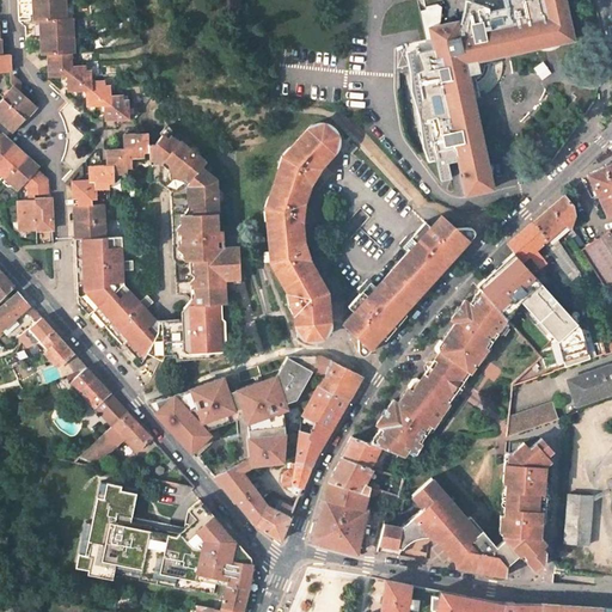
[(17,0),(18,8),(18,17),(29,16),(34,16),(31,0),(17,0)]
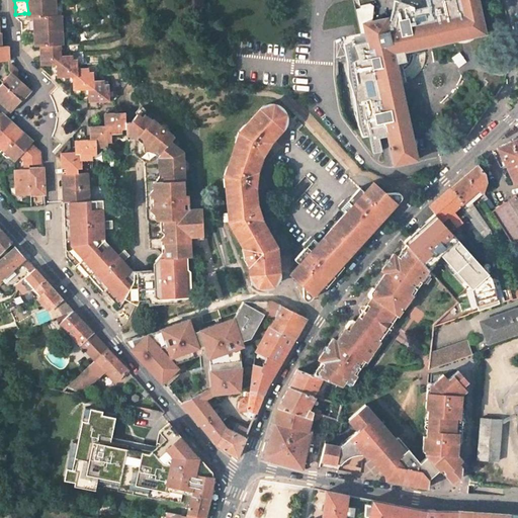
[(26,0),(28,13),(28,17),(32,17),(33,37),(34,40),(34,47),(39,46),(40,54),(40,65),(57,65),(57,70),(57,78),(73,77),(73,83),(73,90),(88,89),(89,95),(89,102),(109,100),(108,84),(104,85),(104,80),(94,80),(93,72),(89,72),(89,68),(78,68),(77,60),(73,60),(73,55),(62,56),(61,48),(57,48),(57,45),(61,45),(63,45),(61,14),(56,14),(55,0),(26,0)]
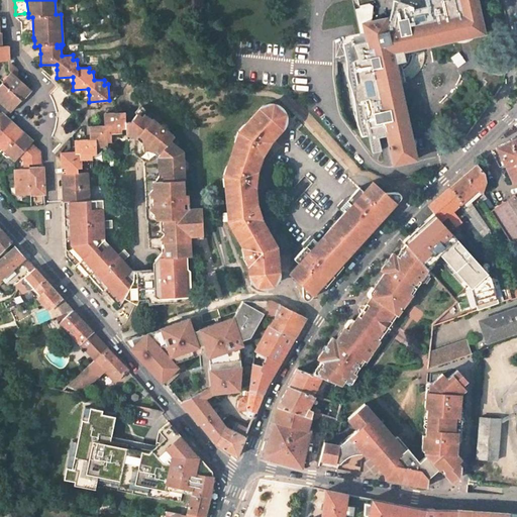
[(416,160),(393,54),(484,33),(477,0),(457,0),(460,12),(388,28),(387,23),(386,17),(372,20),(363,23),(375,79),(386,133),(393,165),(413,160),(416,160)]
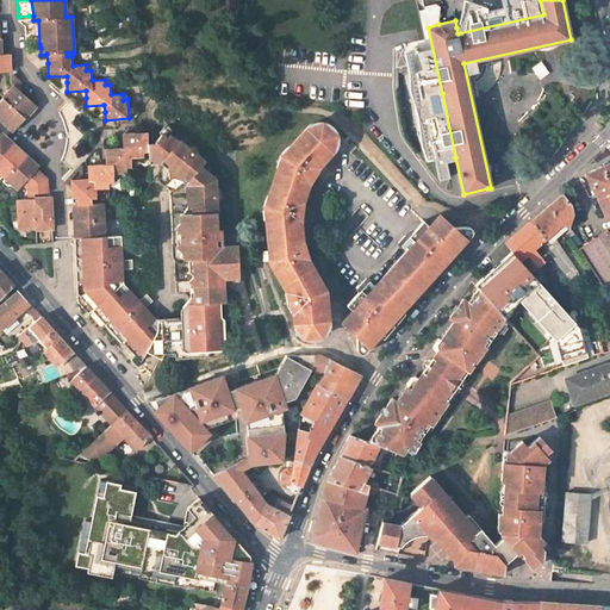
[(543,14),(540,0),(464,0),(464,6),(459,18),(461,20),(459,25),(456,27),(458,33),(543,14)]
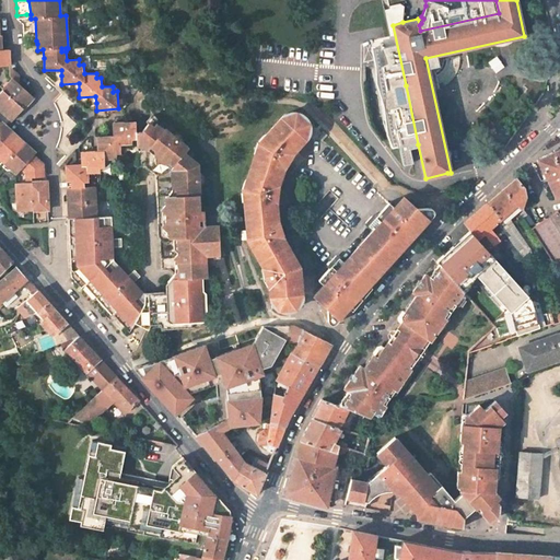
[(418,144),(393,25),(403,22),(404,6),(400,3),(389,6),(389,8),(383,10),(389,37),(372,41),(375,65),(376,80),(384,104),(386,129),(392,146),(398,146),(403,164),(412,162),(409,147),(418,144)]
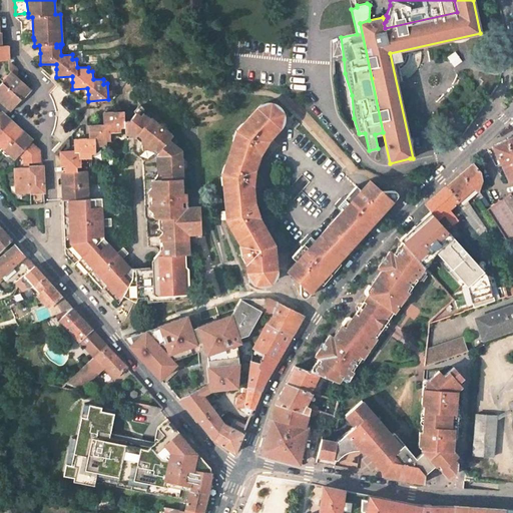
[(25,35),(29,35),(33,37),(32,17),(28,17),(28,13),(24,13),(24,16),(15,17),(21,22),(21,28),(22,41),(26,41),(25,35)]
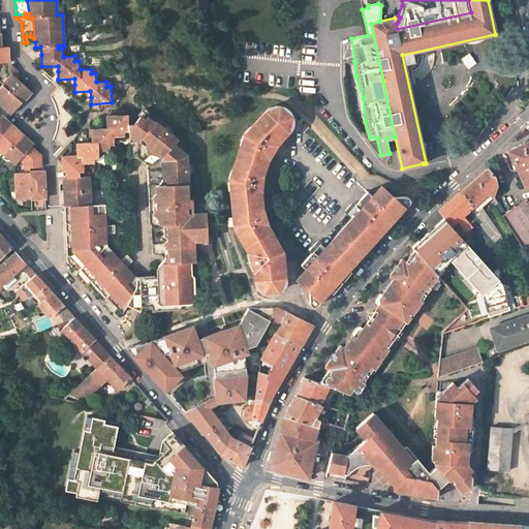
[(8,47),(1,48),(1,43),(0,29),(0,62),(9,62),(9,58),(8,47)]
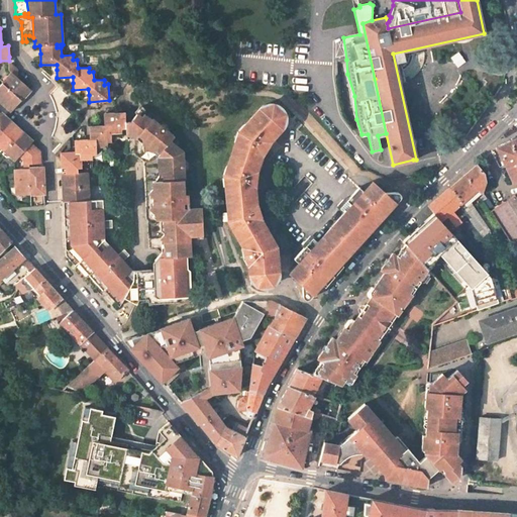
[(26,96),(31,90),(12,72),(0,85),(0,101),(11,112),(16,105),(26,96)]
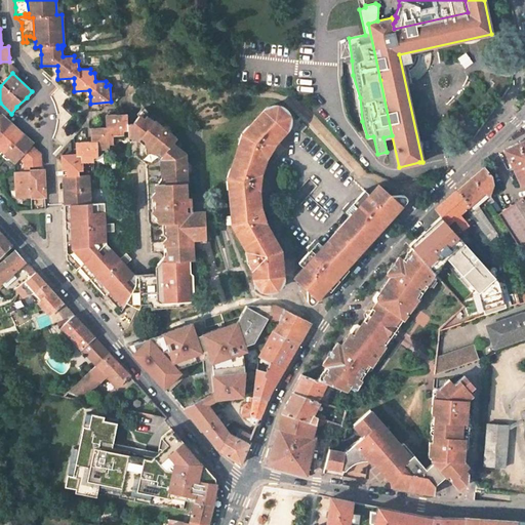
[(69,97),(58,88),(50,96),(54,104),(55,107),(55,109),(57,117),(56,125),(55,131),(52,138),(61,146),(70,135),(62,127),(72,116),(61,106),(69,97)]
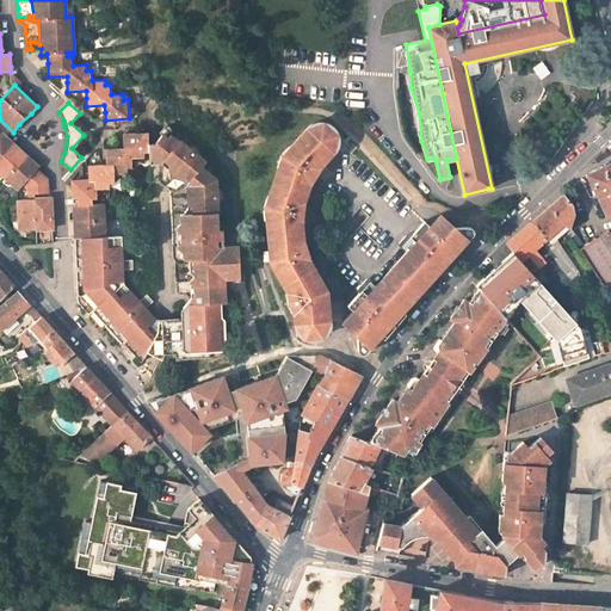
[(99,133),(80,113),(71,123),(84,135),(72,148),(81,158),(100,136),(98,134),(99,133)]
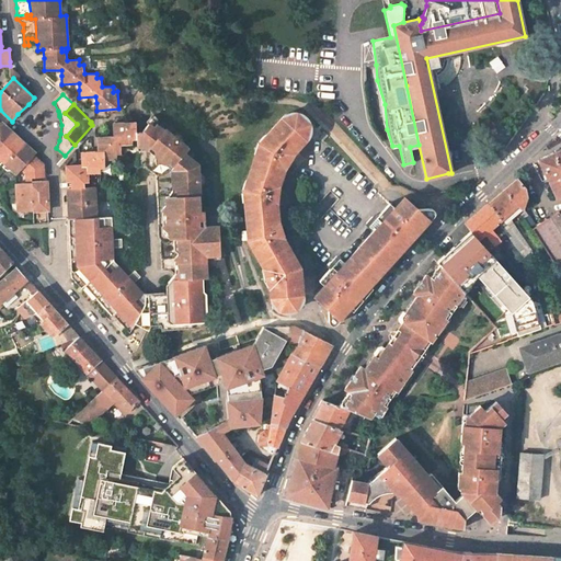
[(273,195),(283,158),(307,133),(300,126),(296,123),(304,115),(300,113),(298,112),(296,111),(293,111),(288,115),(285,112),(263,135),(256,142),(247,171),(245,173),(242,179),(241,184),(247,224),(245,233),(247,243),(262,270),(267,287),(267,297),(270,304),(271,308),(273,307),(274,309),(276,310),(284,312),(288,311),(295,309),(292,286),(299,284),(298,275),(292,256),(278,226),(273,195)]
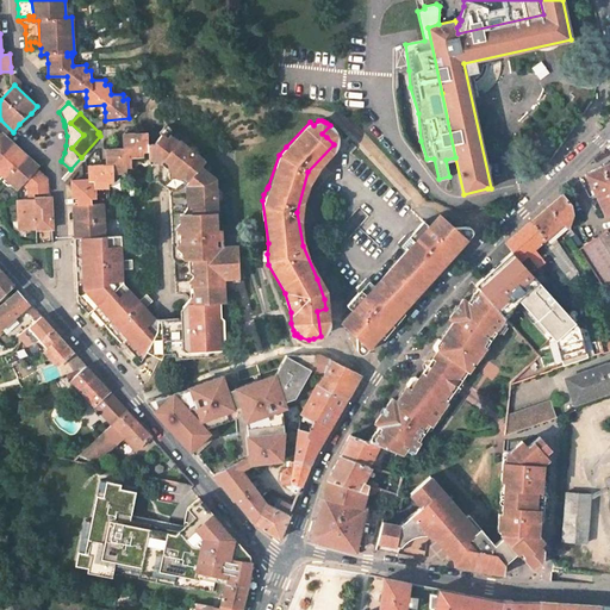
[(327,137),(334,129),(330,125),(322,134),(327,137)]
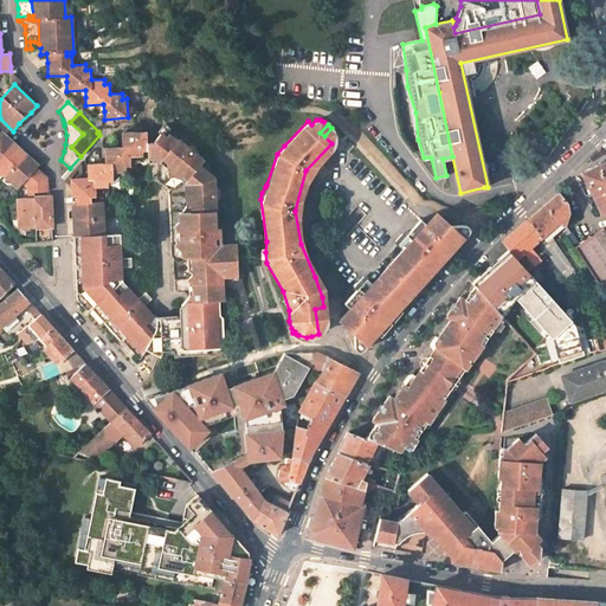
[(0,172),(18,188),(23,182),(28,187),(28,192),(47,191),(46,178),(42,173),(36,168),(39,165),(26,153),(8,137),(1,130),(0,131),(0,172)]
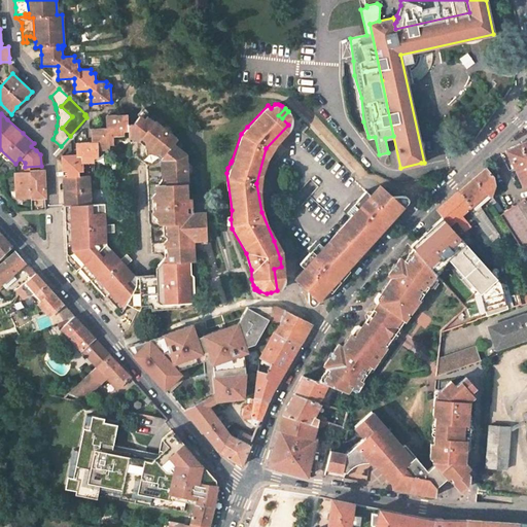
[(66,176),(63,176),(63,184),(64,196),(64,205),(91,204),(90,175),(79,175),(79,171),(83,171),(83,163),(94,163),(94,157),(98,157),(98,150),(109,149),(109,145),(114,145),(113,136),(124,135),(124,131),(129,131),(128,124),(128,114),(105,115),(106,121),(106,128),(91,129),(91,135),(91,142),(75,142),(75,148),(76,154),(62,155),(62,165),(62,170),(66,170),(66,176)]
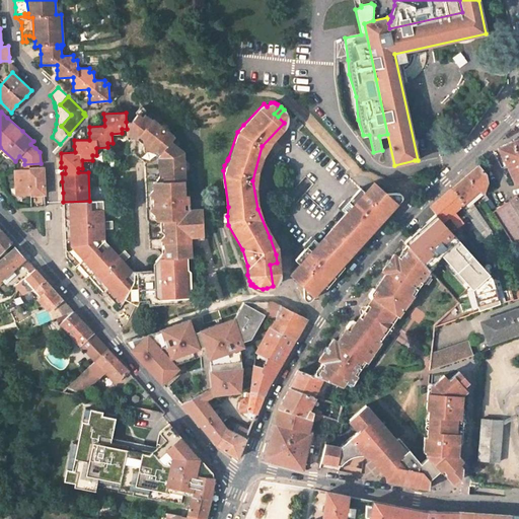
[(180,170),(179,160),(182,160),(184,158),(184,153),(181,151),(176,151),(167,145),(173,137),(173,134),(167,129),(163,134),(156,127),(159,123),(153,117),(148,118),(145,115),(142,116),(141,117),(137,115),(132,122),(126,122),(127,129),(128,155),(135,154),(146,162),(148,221),(150,220),(151,250),(166,249),(163,254),(167,258),(188,257),(191,257),(191,248),(186,244),(181,240),(191,232),(194,235),(204,235),(203,212),(199,212),(199,209),(183,209),(183,196),(184,196),(183,179),(187,179),(187,173),(183,170),(180,170)]
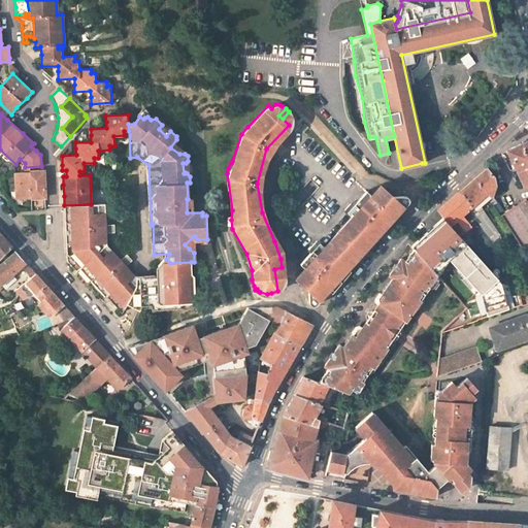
[(170,131),(162,125),(159,129),(166,136),(170,131)]
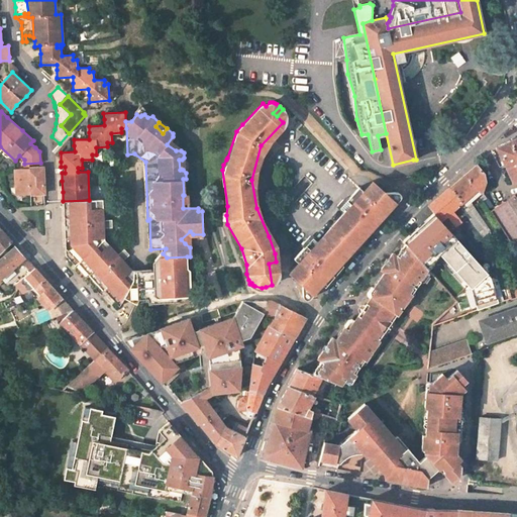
[(516,137),(512,140),(496,148),(512,182),(516,179),(516,137)]
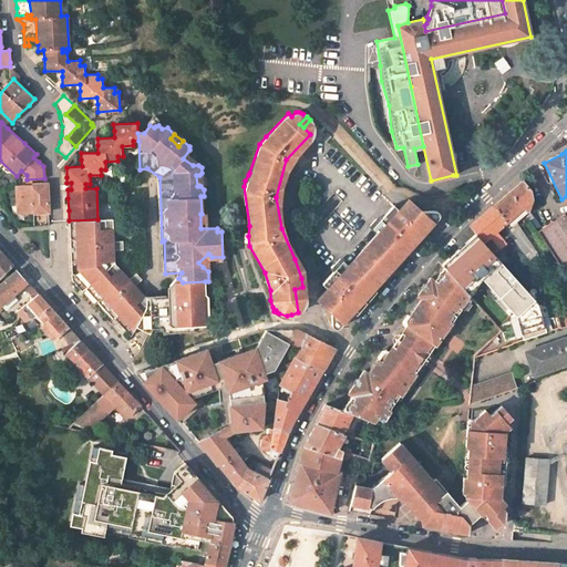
[(522,208),(526,212),(527,218),(528,220),(533,217),(529,212),(533,200),(532,189),(523,179),(509,191),(493,205),(506,223),(504,225),(518,243),(529,259),(538,254),(512,217),(522,208)]
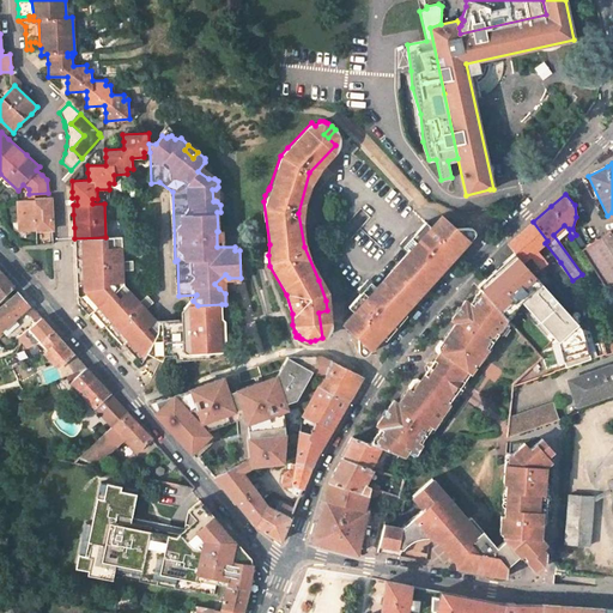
[(52,206),(52,198),(17,200),(19,231),(53,229),(53,222),(52,206)]
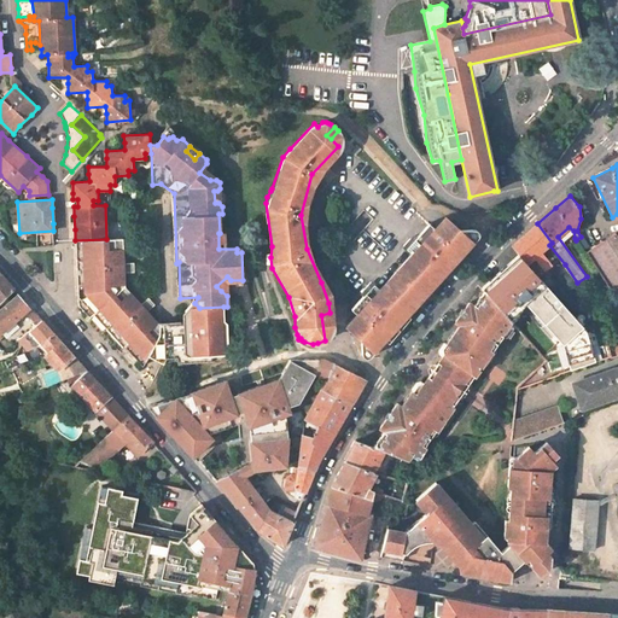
[(407,252),(377,289),(355,314),(344,326),(343,327),(347,331),(345,332),(350,337),(351,336),(357,340),(366,347),(377,344),(392,325),(447,263),(456,251),(467,238),(470,239),(474,233),(474,232),(472,228),(471,227),(454,227),(447,221),(448,219),(444,215),(443,216),(438,214),(430,225),(429,227),(407,252)]
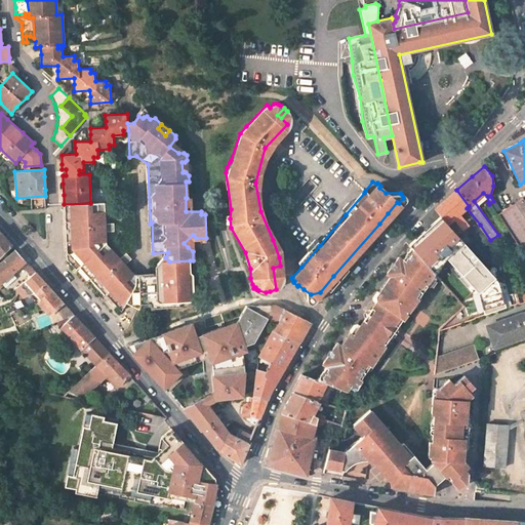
[(346,214),(364,193),(358,188),(339,209),(346,214)]
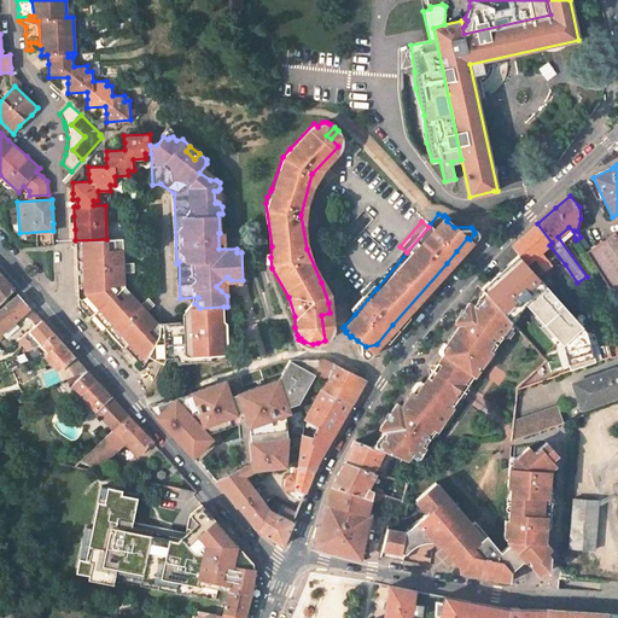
[(529,264),(535,258),(544,269),(555,260),(561,267),(565,264),(549,245),(552,243),(537,223),(526,232),(512,245),(529,264)]
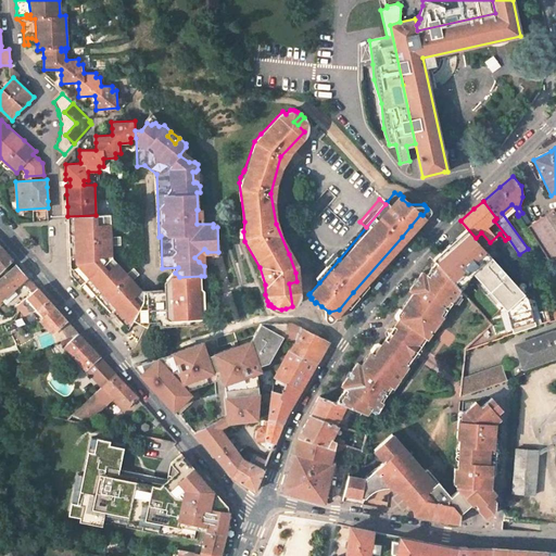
[(555,214),(553,210),(527,226),(550,260),(555,257),(555,214)]
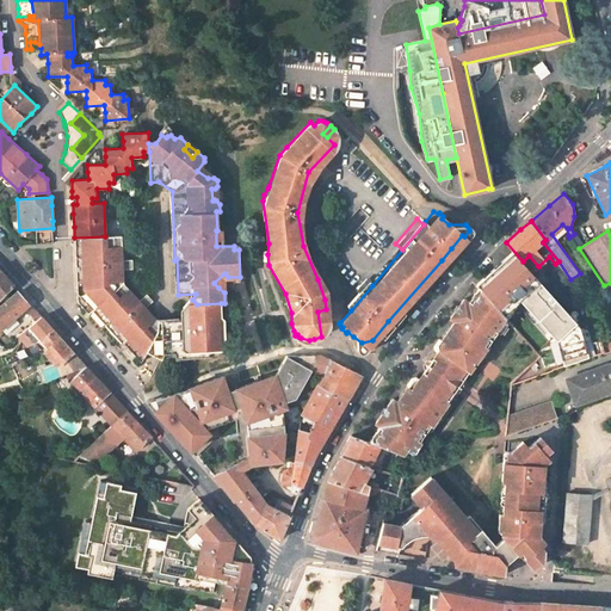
[(143,297),(140,301),(123,283),(123,269),(128,269),(128,260),(123,260),(122,236),(105,236),(74,238),(76,302),(102,331),(121,352),(127,347),(141,363),(146,352),(148,352),(158,332),(159,320),(154,320),(154,319),(146,308),(149,304),(143,297)]
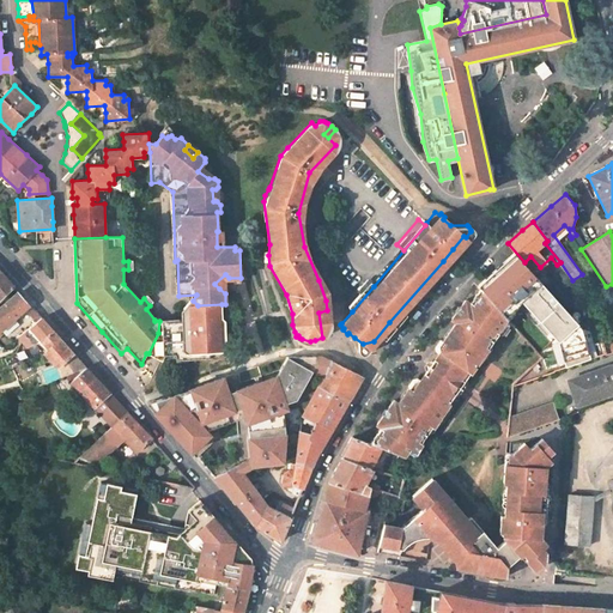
[(574,326),(510,256),(479,289),(507,320),(521,309),(556,343),(574,326)]
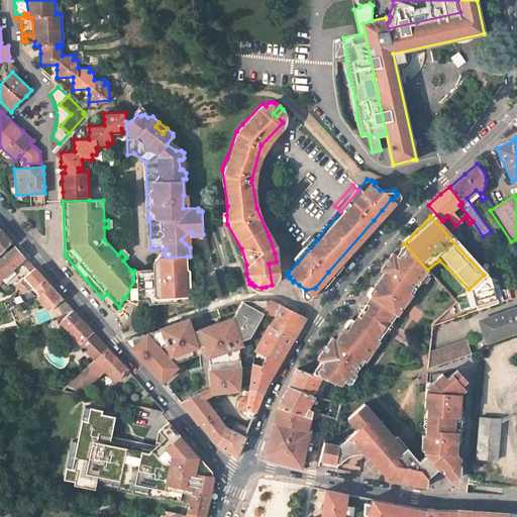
[(450,230),(455,225),(447,216),(442,221),(450,230)]
